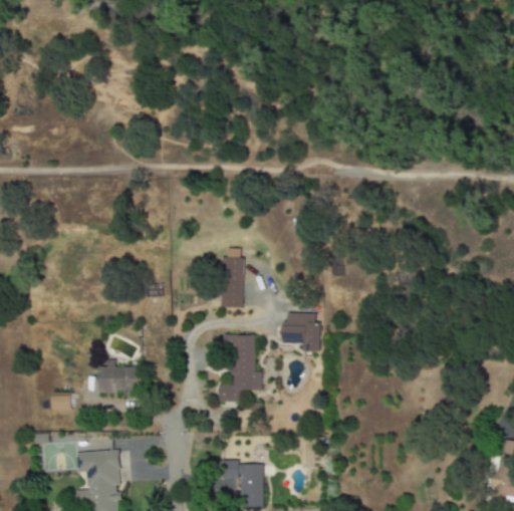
[(243,246),(226,246),(226,255),(221,255),(220,305),(241,305),(243,246)]
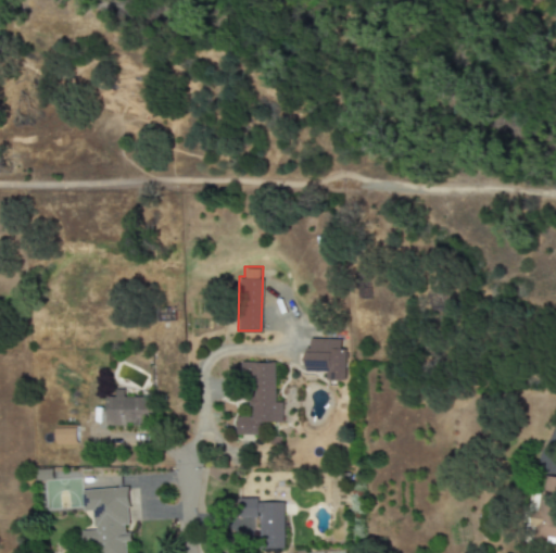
[(343,378),(344,337),(311,336),(311,344),(306,344),(305,368),(326,369),(326,378),(343,378)]
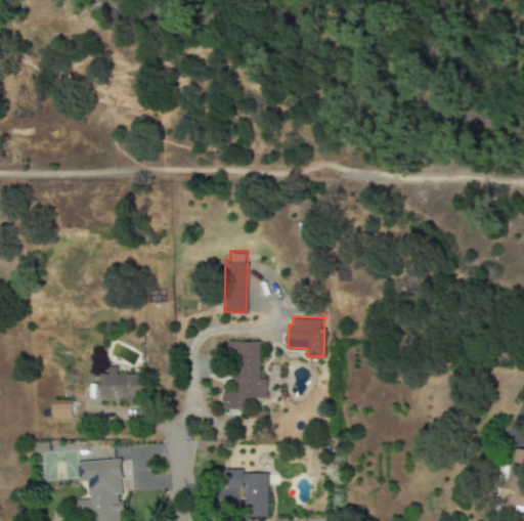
[(222,407),(247,407),(247,396),(266,396),(266,377),(260,377),(260,340),(228,340),(228,355),(236,355),(236,390),(222,390),(222,407)]
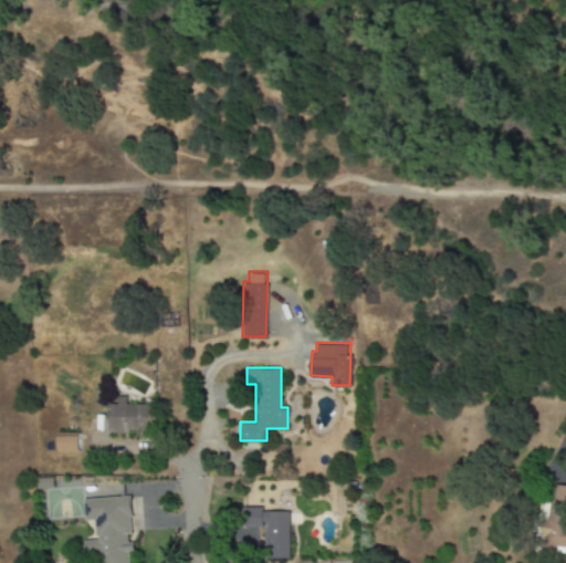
[(107,431),(155,431),(155,402),(126,402),(126,394),(117,394),(117,402),(108,402),(107,431)]
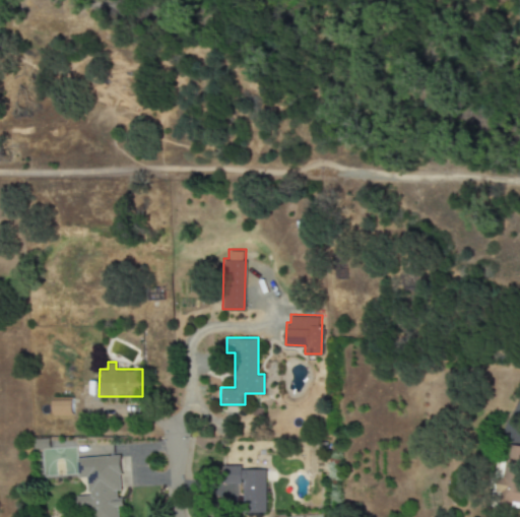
[(73,396),(53,396),(53,413),(73,413),(73,396)]
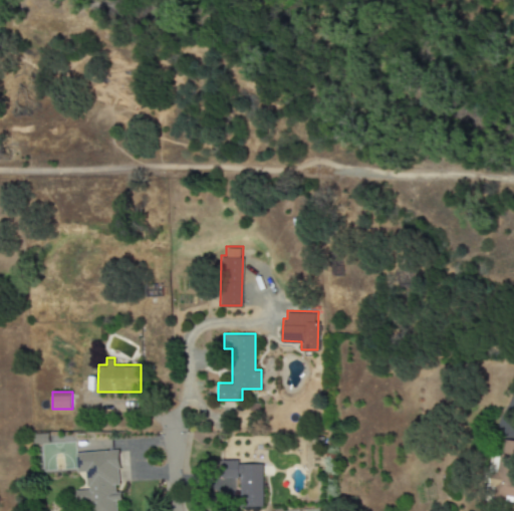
[(513,439),(502,437),(500,455),(492,454),(485,495),(513,499),(513,496),(513,439)]
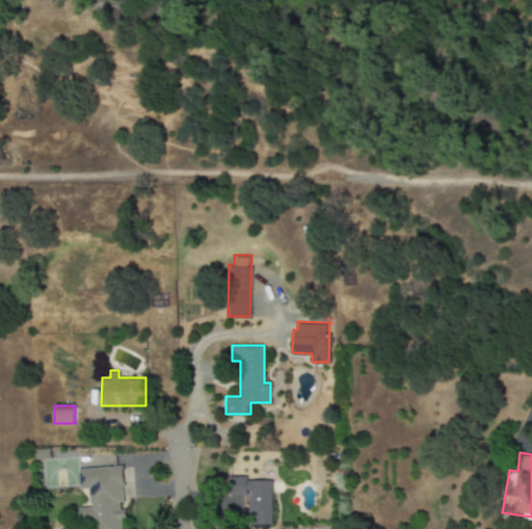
[(79,466),(80,486),(89,486),(90,504),(78,505),(79,521),(92,521),(92,528),(121,528),(121,516),(126,516),(126,507),(123,507),(122,464),(79,466)]
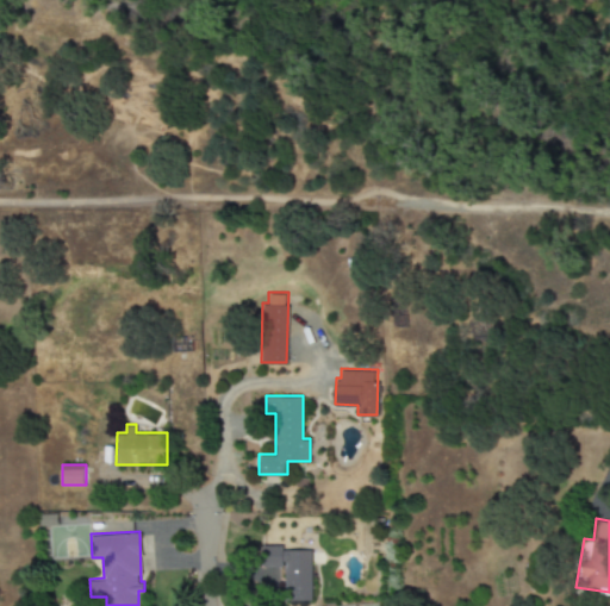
[(312,548),(282,548),(281,543),(262,543),(262,566),(285,566),(286,599),(312,598),(312,548)]
